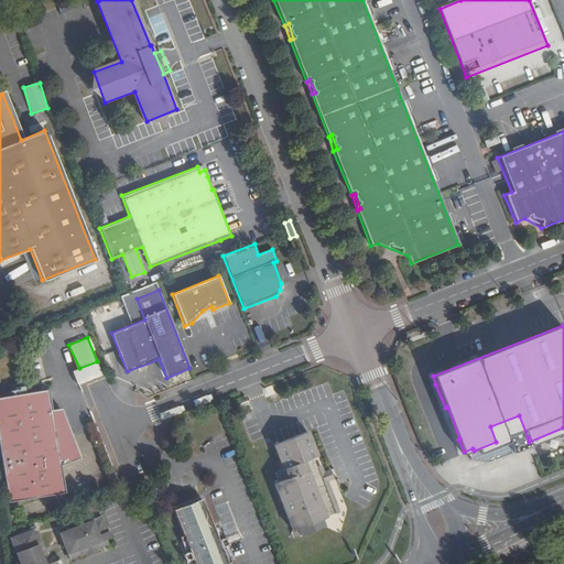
[(78,384),(82,382),(102,375),(97,361),(79,368),(73,371),(78,384)]
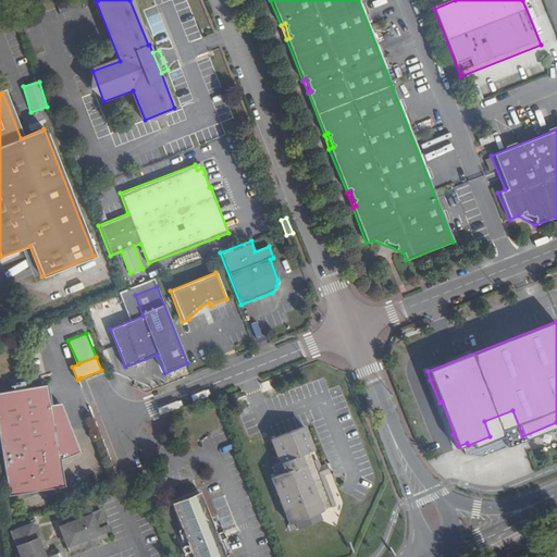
[(62,470),(77,461),(57,409),(51,407),(48,385),(0,393),(0,448),(8,497),(64,486),(62,470)]
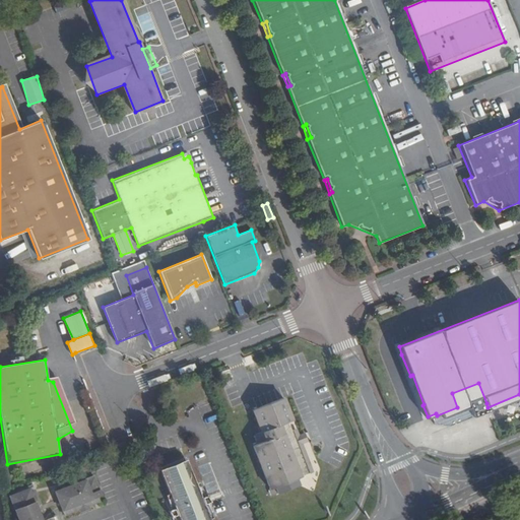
[(53,382),(72,431),(74,429),(56,383),(53,382)]
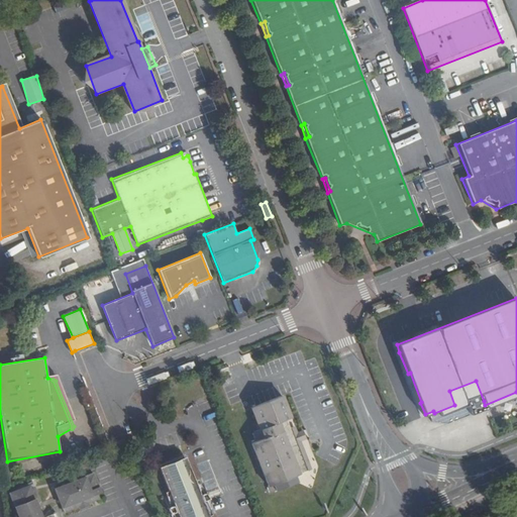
[(476,381),(449,391),(457,411),(467,408),(466,404),(470,403),(474,401),(475,404),(484,401),(476,381)]
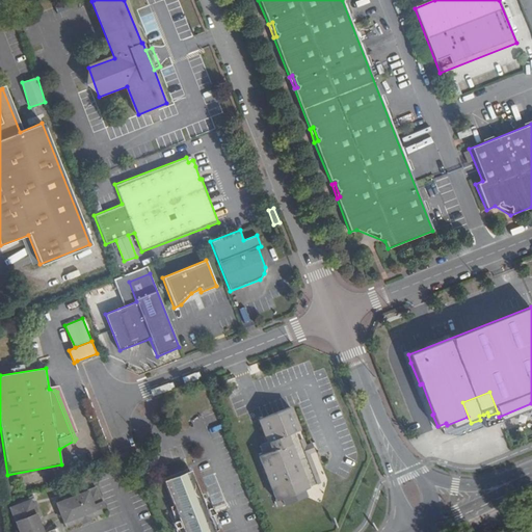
[(302,489),(318,483),(300,440),(298,441),(295,431),(299,430),(290,406),(258,419),(267,443),(262,445),(265,453),(259,455),(280,506),(306,497),(302,489)]
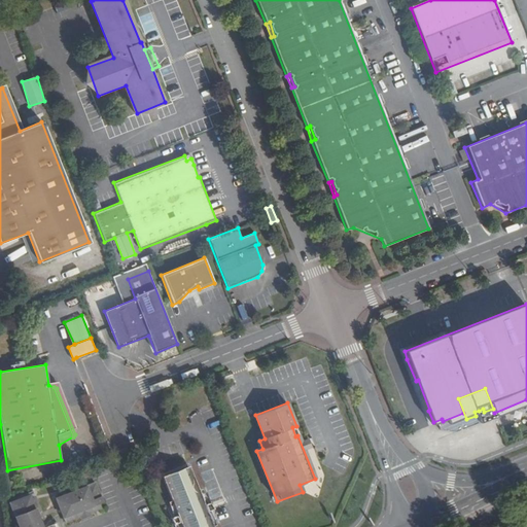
[(297,435),(315,479),(318,478),(307,449),(311,447),(307,437),(303,438),(302,433),(297,435)]
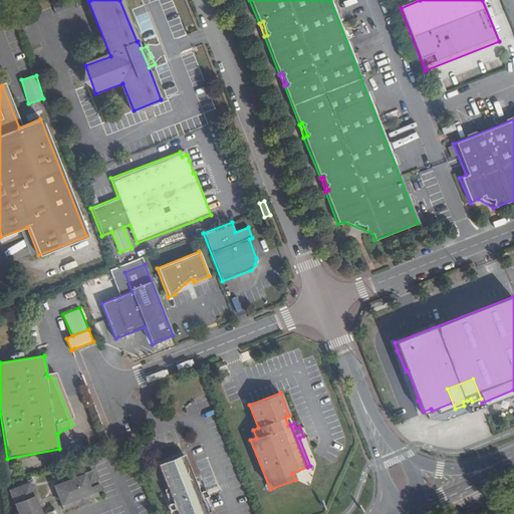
[(183,452),(182,453),(183,456),(205,513),(208,513),(207,510),(202,499),(199,492),(194,478),(183,452)]
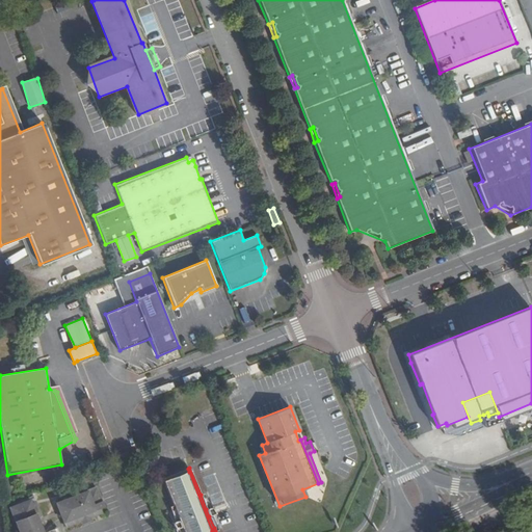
[(189,472),(188,469),(165,477),(166,480),(189,472)]
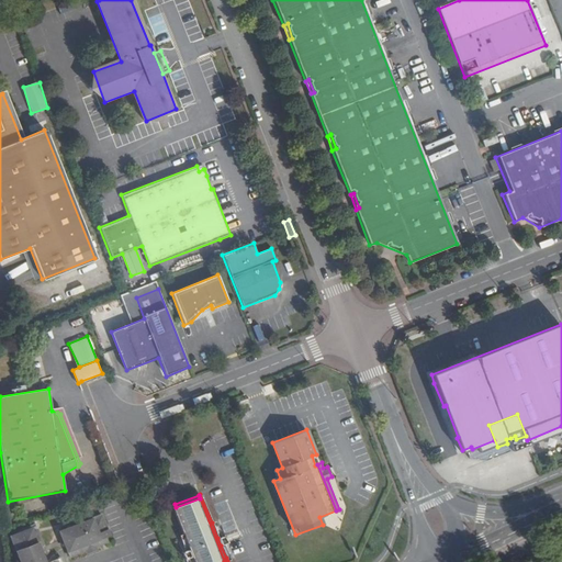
[(224,561),(200,498),(176,507),(197,561),(224,561)]
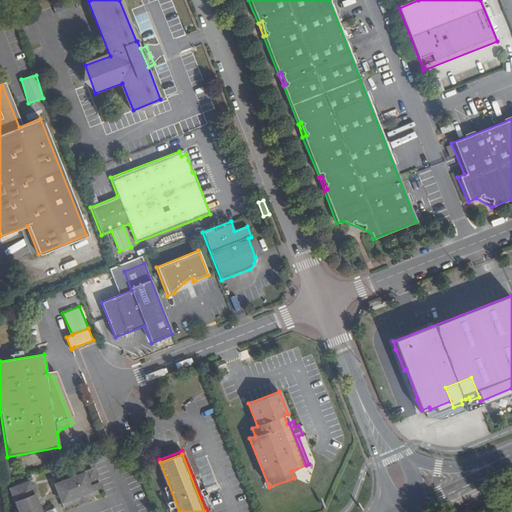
[(179,511),(160,462),(159,459),(157,460),(167,486),(172,500),(175,507),(176,511),(179,511)]
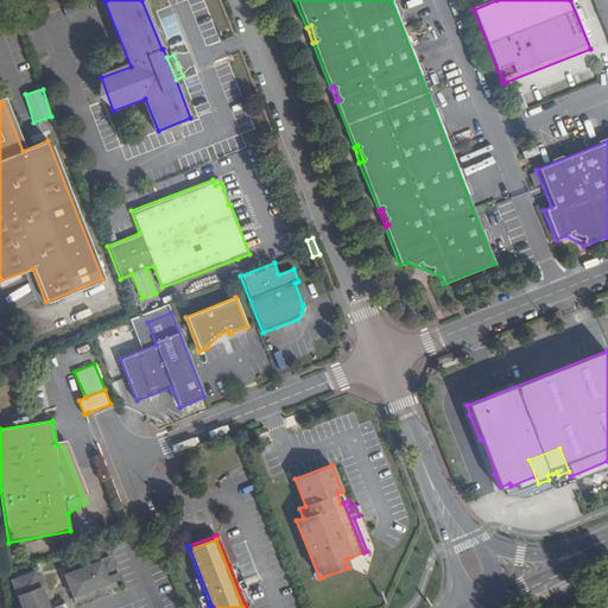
[(115,578),(119,576),(111,555),(63,575),(75,603),(95,595),(103,591),(118,586),(115,578)]
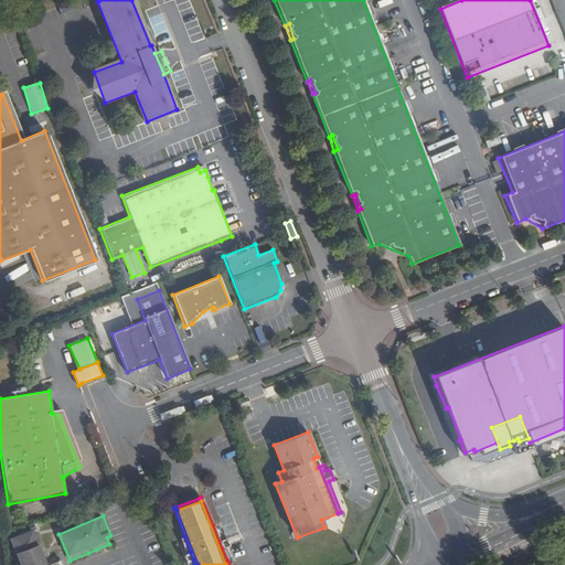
[(216,524),(213,525),(219,541),(223,540),(216,524)]
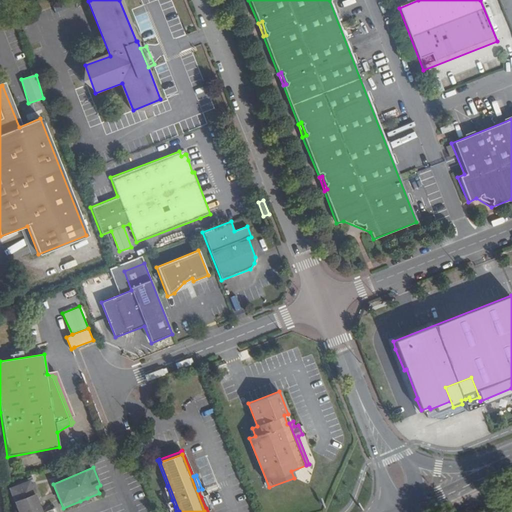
[(41,511),(37,500),(35,496),(29,481),(9,489),(15,504),(17,507),(18,511),(41,511)]
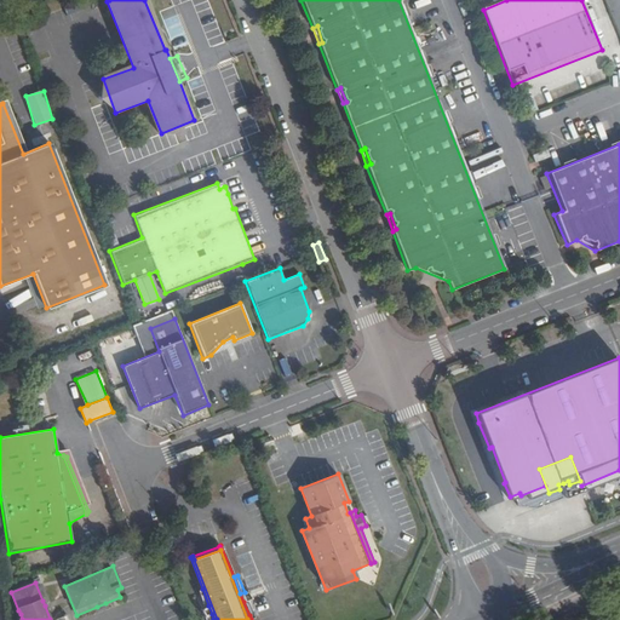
[(208,606),(202,589),(199,591),(205,607),(208,606)]
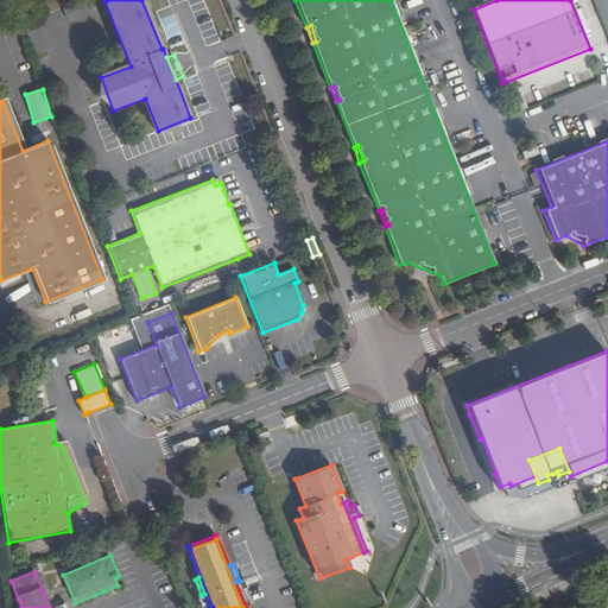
[(240,581),(235,582),(239,590),(244,588),(246,587),(242,580),(240,581)]
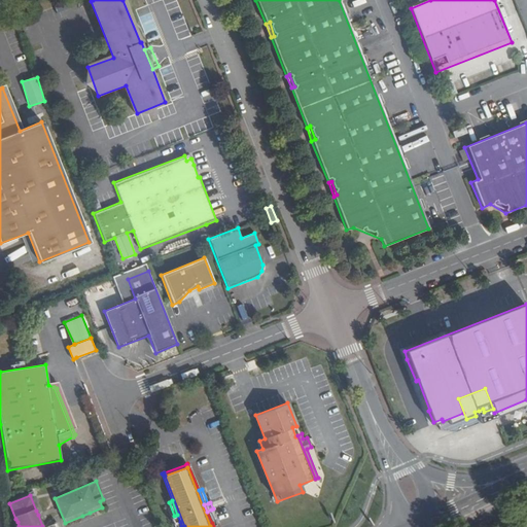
[(207,512),(212,523),(215,522),(211,510),(207,512)]
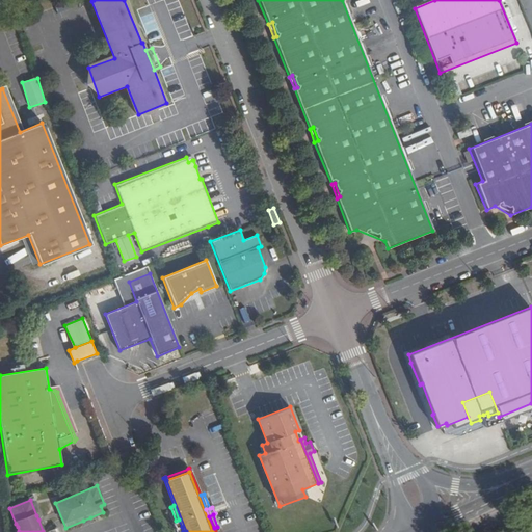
[(179,520),(176,521),(173,522),(175,529),(179,528),(182,527),(179,520)]
